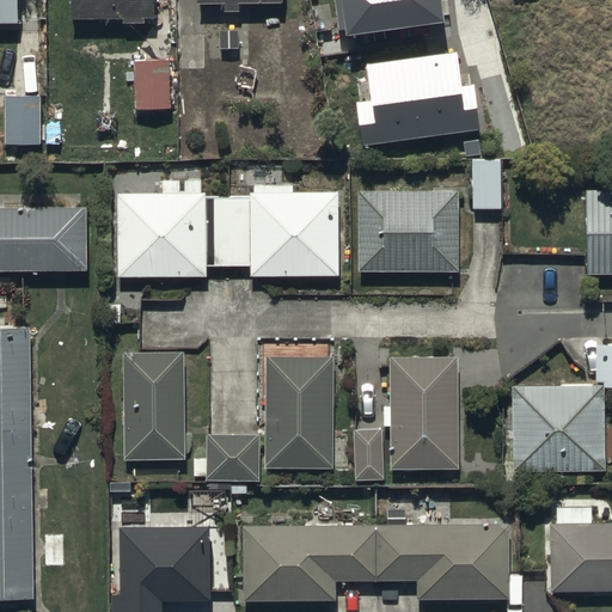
[(16,0),(0,0),(0,22),(17,23),(16,0)]
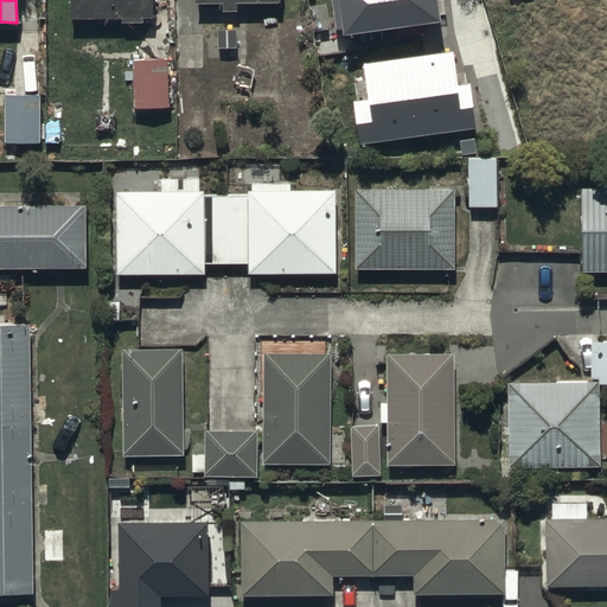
[(69,0),(70,17),(122,17),(122,23),(144,21),(144,17),(152,17),(151,0),(69,0)]
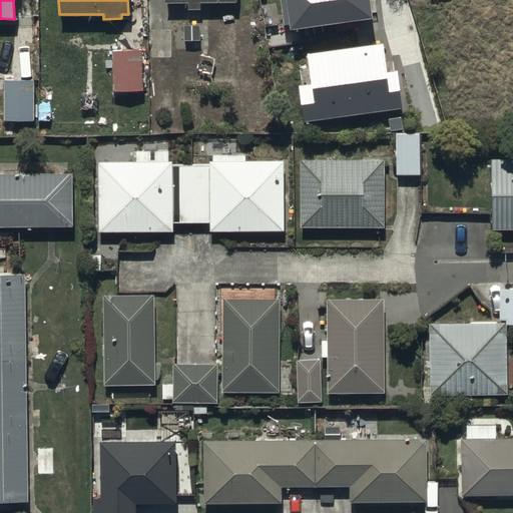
[(166,0),(187,1),(187,8),(200,9),(200,0),(224,0),(234,0),(166,0)]
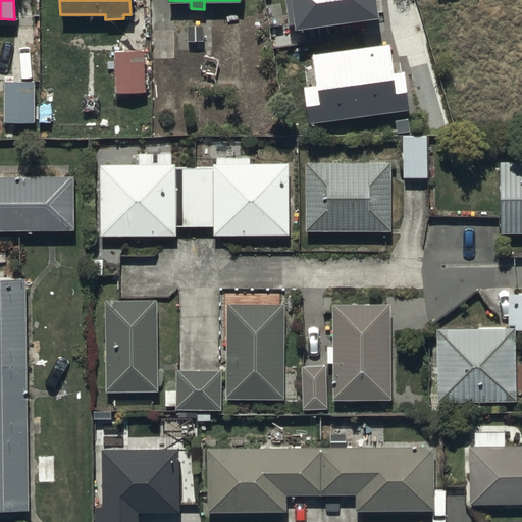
[(376,5),(375,0),(291,0),(294,17),(376,5)]
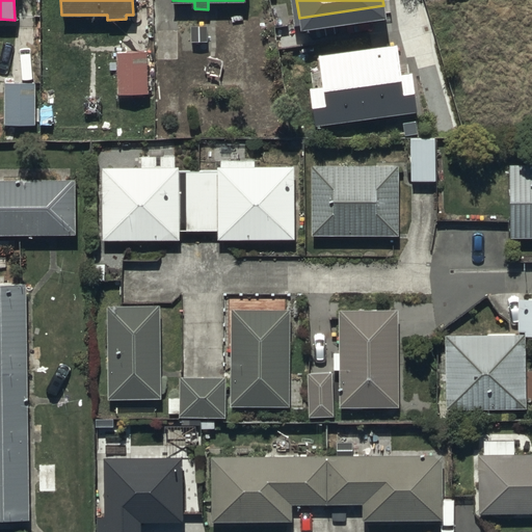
[(180,30),(156,30),(156,86),(181,86),(181,51),(191,51),(191,41),(207,41),(207,25),(189,25),(189,40),(180,40),(180,30)]
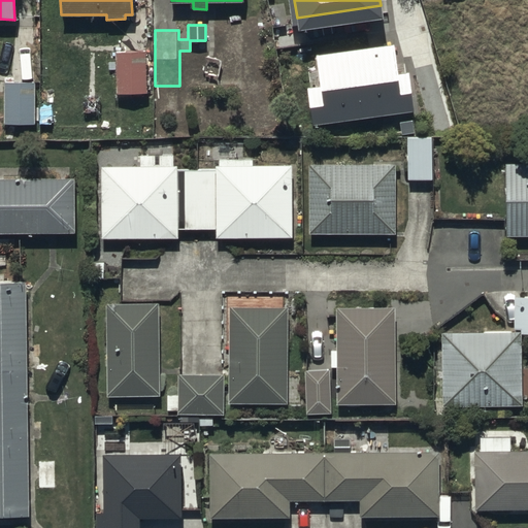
[(397,69),(393,38),(315,48),(319,83),(306,84),(311,122),(413,108),(407,67),(397,69)]
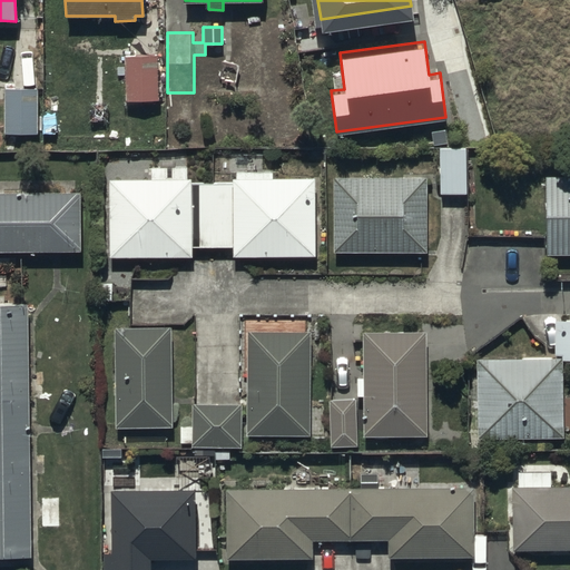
[(159,55),(125,55),(125,100),(159,100),(159,55)]
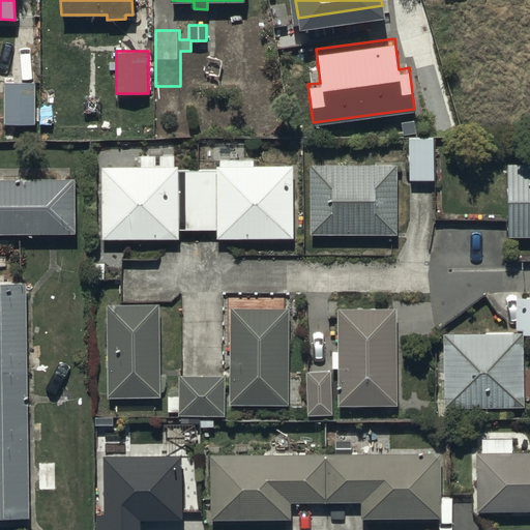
[(35,124),(34,83),(4,83),(4,124),(35,124)]
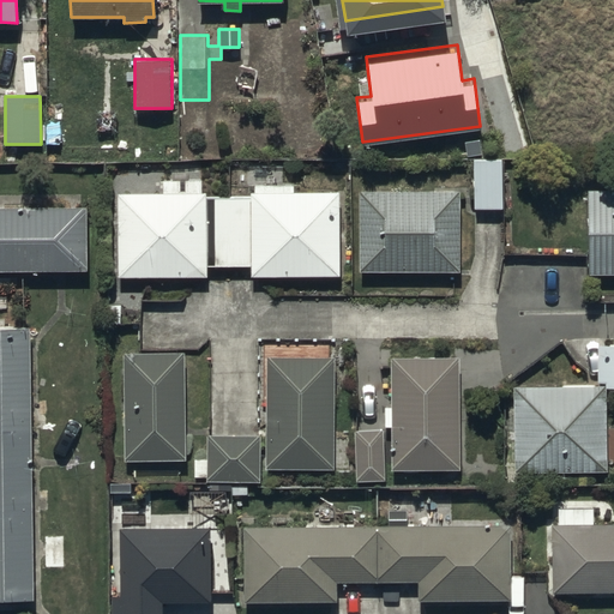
[(503,160),(474,160),(474,209),(503,208),(503,160)]
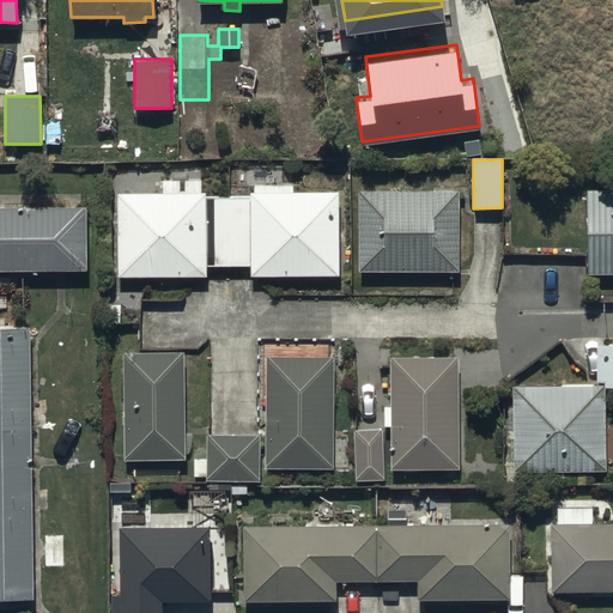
[(250,266),(249,195),(206,196),(206,190),(201,190),(201,178),(184,178),(184,189),(180,189),(180,178),(163,178),(163,190),(117,190),(117,277),(207,275),(207,266),(250,266)]
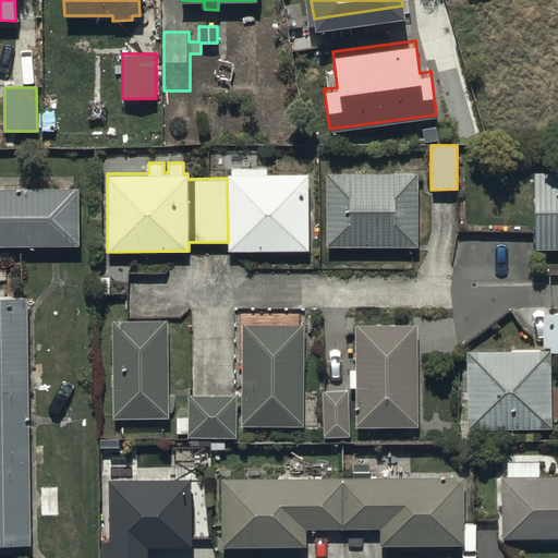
[(227,178),(228,242),(228,252),(311,251),(310,174),(267,176),(267,168),(231,168),(231,174),(227,174),(227,178)]
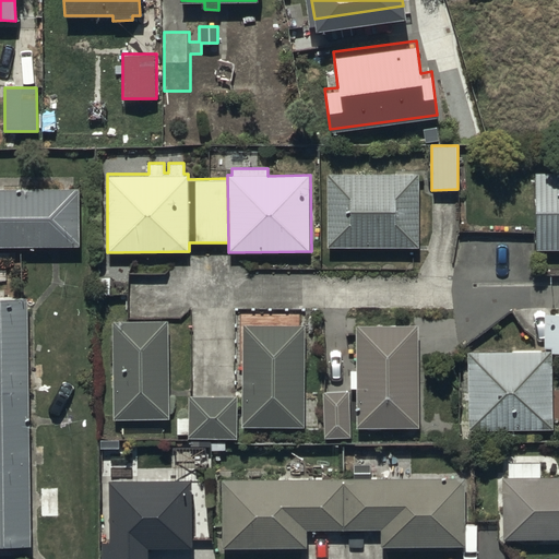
[(326,173),(325,246),(420,246),(420,173),(326,173)]
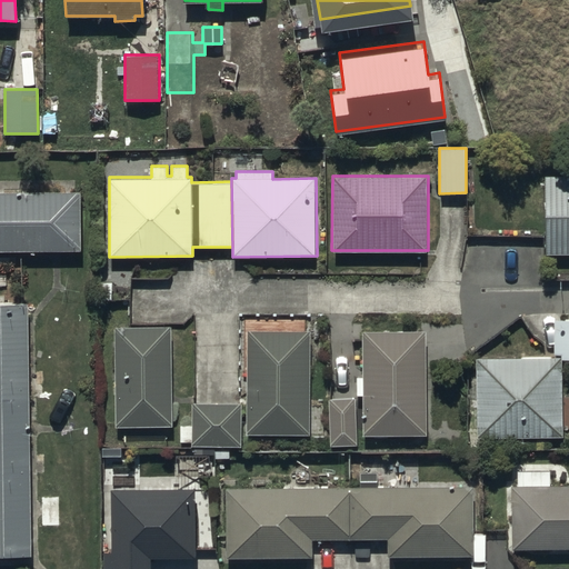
[(568,177),(546,177),(545,252),(568,252),(568,177)]
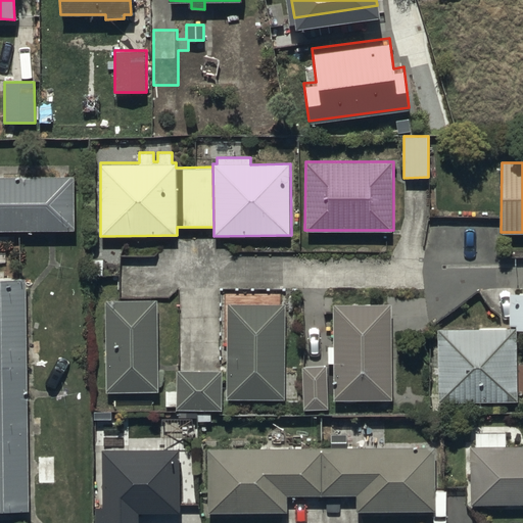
[(0,176),(0,230),(74,231),(74,176),(0,176)]
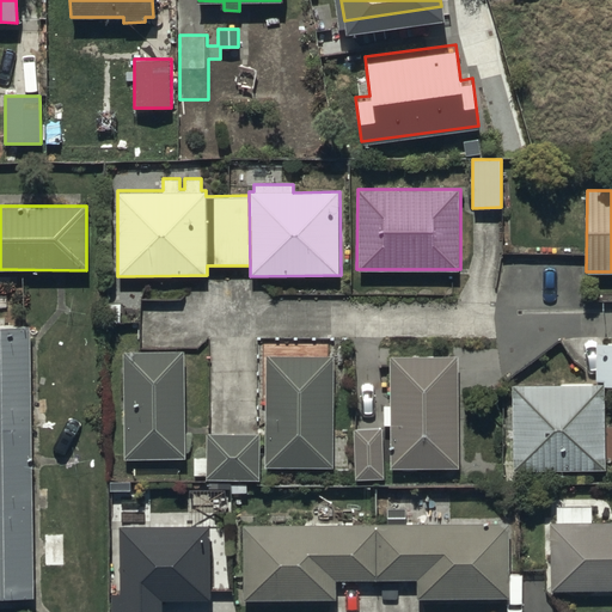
[(0,325),(0,595),(30,595),(30,326),(0,325)]
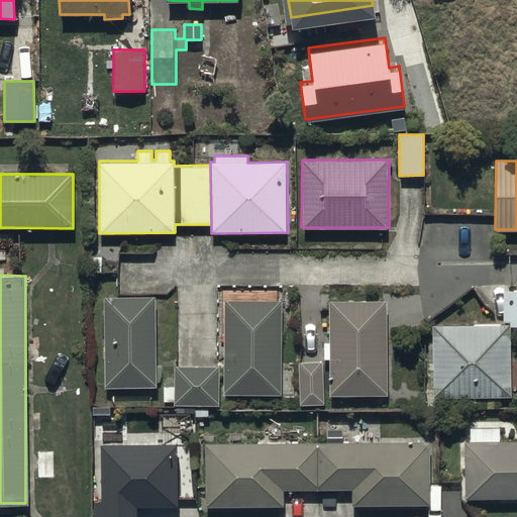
[(433,376),(433,397),(510,396),(510,326),(516,326),(516,291),(502,291),(503,324),(432,324),(432,330),(425,330),(425,376),(433,376)]
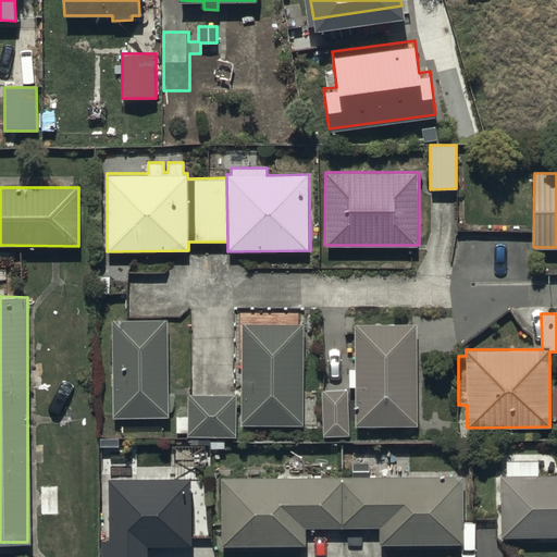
[(111,321),(112,417),(169,417),(168,320),(111,321)]
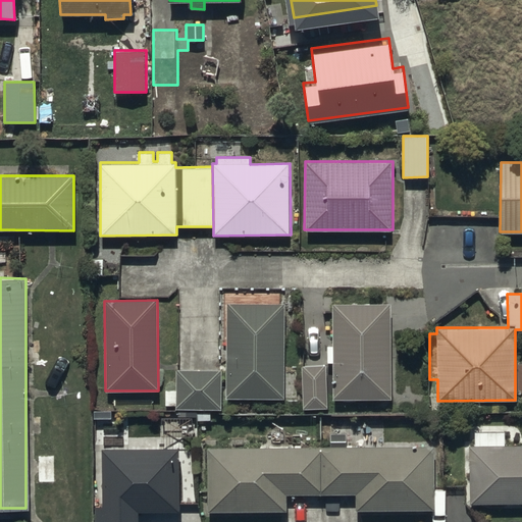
[(284,303),(228,302),(227,398),(283,399),(284,303)]
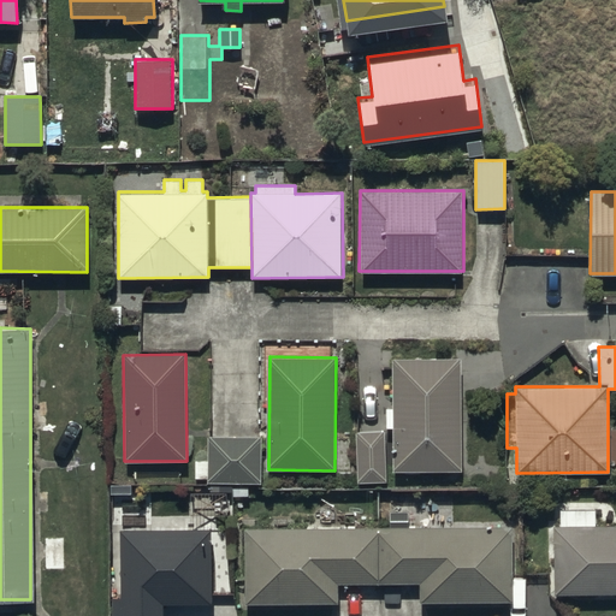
[(394,427),(394,469),(462,469),(462,359),(392,359),(392,407),(385,407),(385,427),(394,427)]
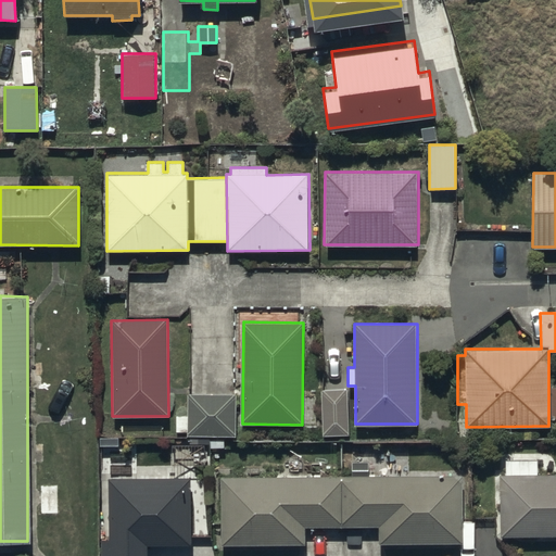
[(346,389),(320,390),(323,434),(349,433),(346,389)]
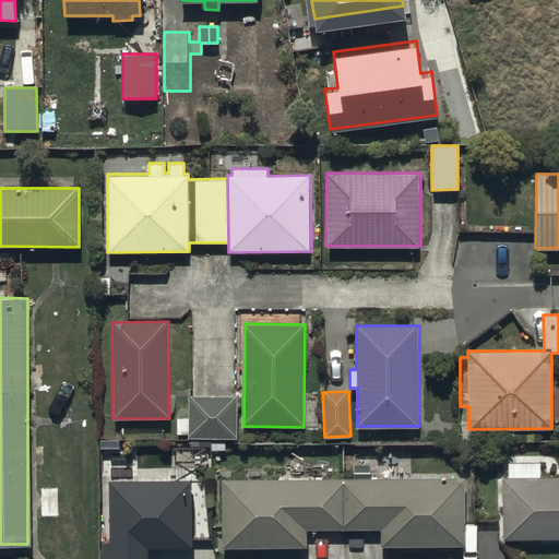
[(188,433),(188,437),(237,437),(236,395),(188,396),(188,416),(177,416),(177,433),(188,433)]
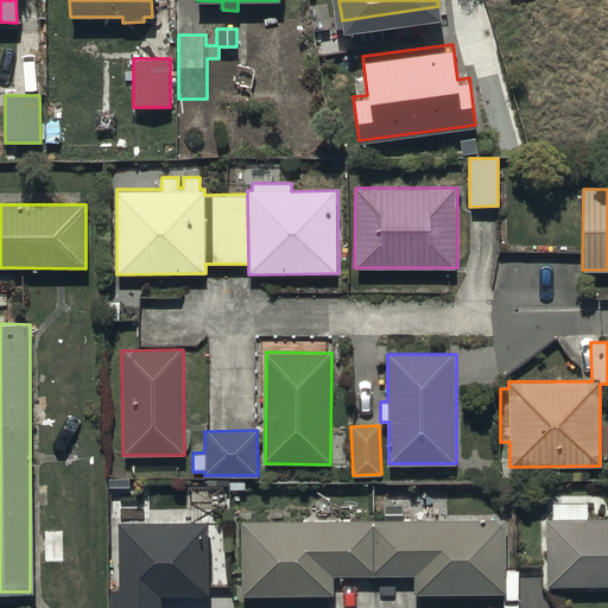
[(607,515),(588,515),(588,501),(552,501),(552,519),(548,519),(548,586),(607,586),(607,515)]
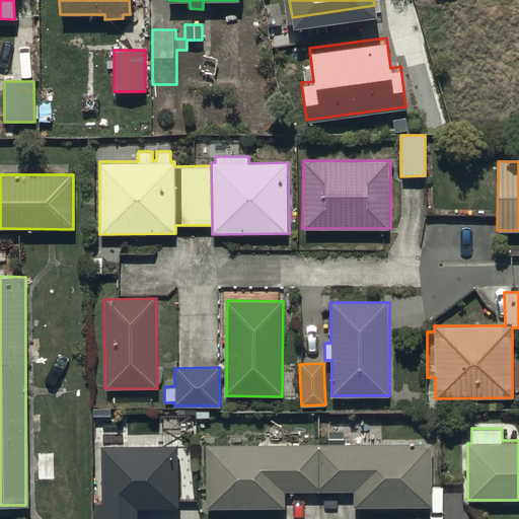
[(318,442),(317,492),(354,492),(354,508),(434,507),(434,441),(318,442)]
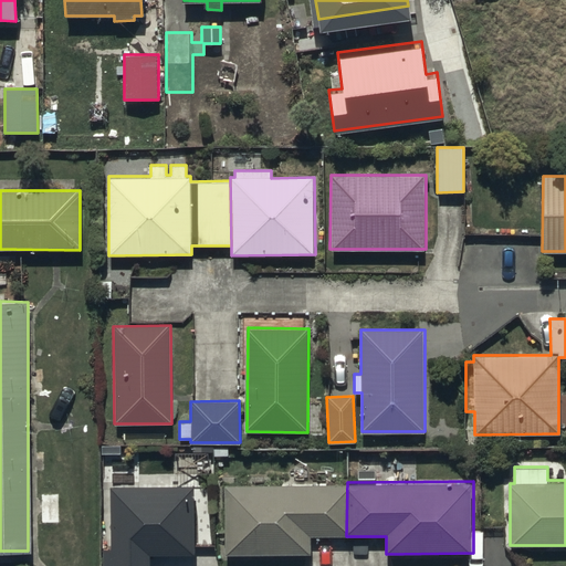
[(346,536),(347,482),(224,483),(226,554),(313,554),(312,536),(346,536)]
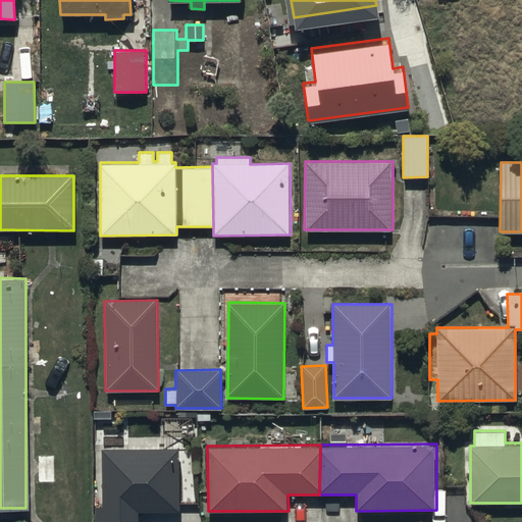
[(177,448),(101,449),(102,506),(94,507),(94,521),(138,521),(138,511),(177,511),(177,448)]
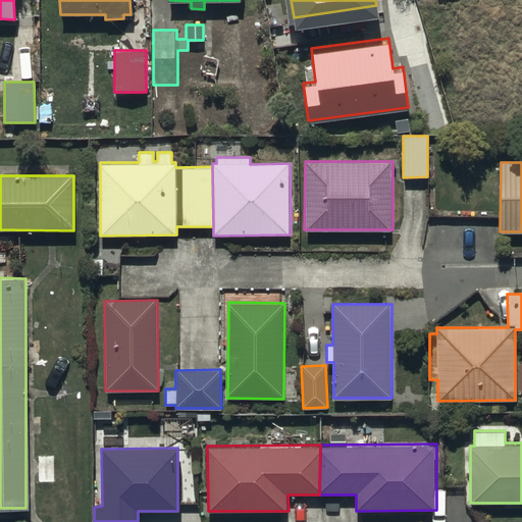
All buildings are outlined.
